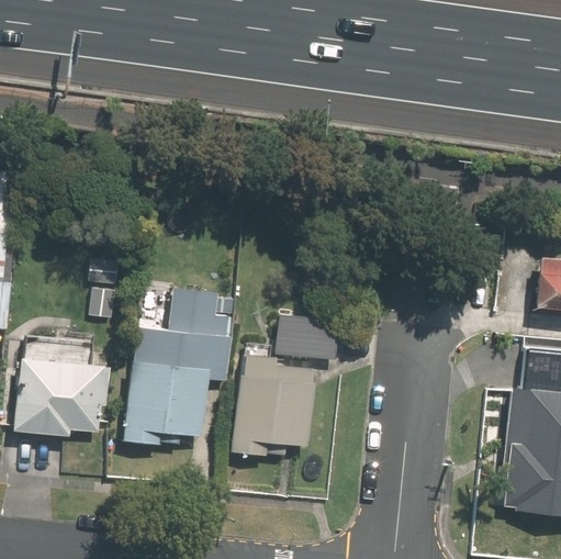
[(560,255),(528,253),(523,303),(560,306),(560,255)]
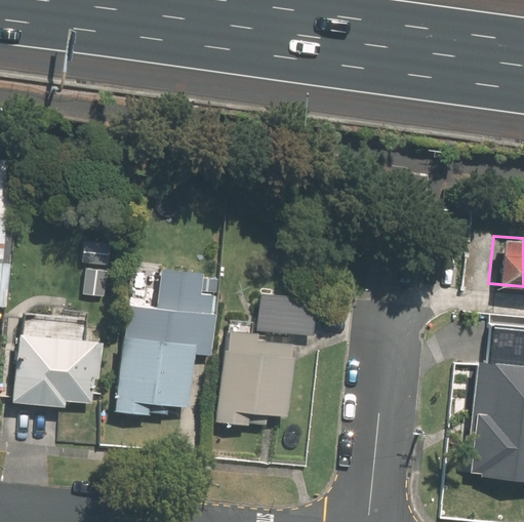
[(306,298),(262,293),(258,331),(312,336),(314,309),(305,308),(306,298)]
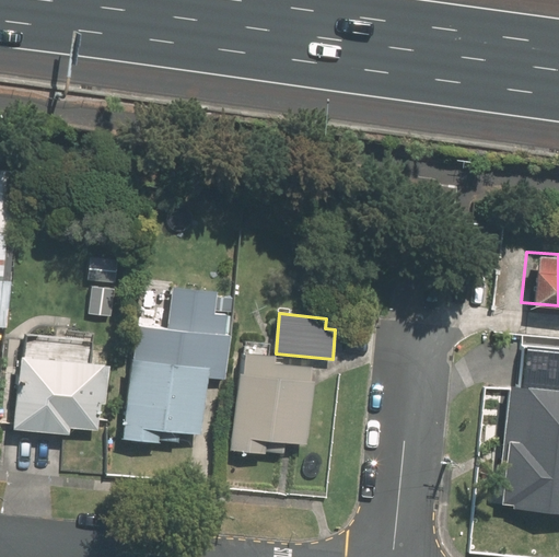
[(205,336),(202,362),(221,363),(223,337),(205,336)]
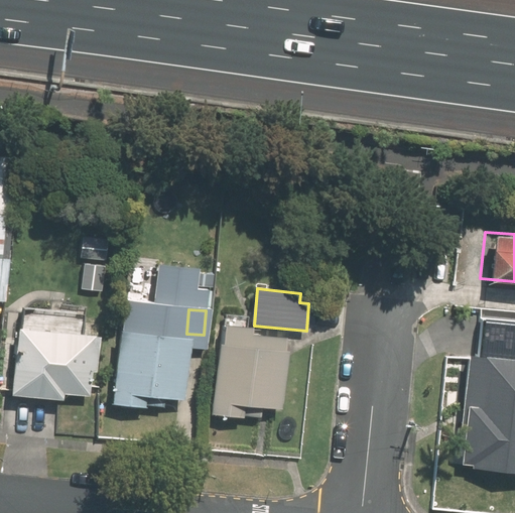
[(123,322),(115,405),(162,410),(164,398),(186,400),(191,339),(149,336),(150,325),(123,322)]
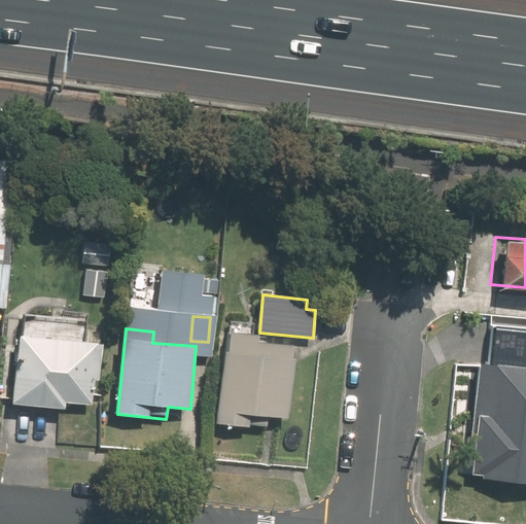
[(291,362),(292,345),(259,342),(259,335),(234,332),(232,354),(226,353),(216,424),(266,431),(268,415),(289,418),(296,363),(291,362)]
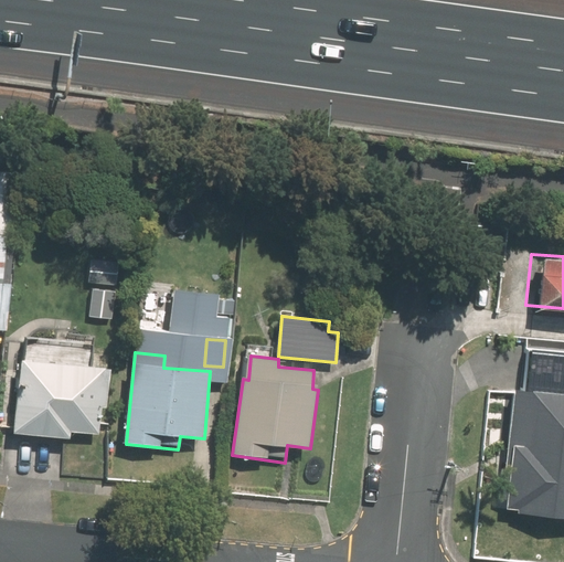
[(21,361),(14,434),(70,439),(71,431),(98,433),(100,407),(105,407),(108,369),(21,361)]
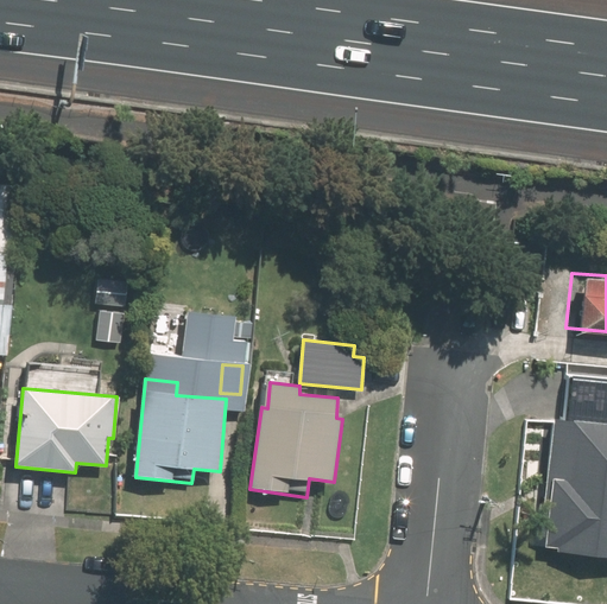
[(606,408),(592,407),(590,421),(543,417),(535,502),(530,502),(526,533),(535,534),(535,545),(547,546),(547,550),(606,554),(606,408)]
